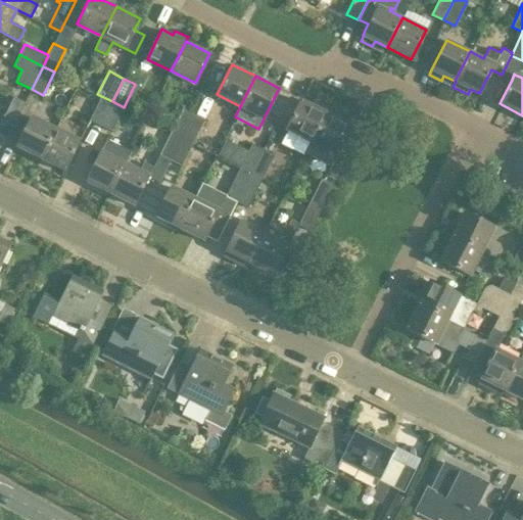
[(13,126),(26,102),(14,96),(2,120),(13,126)]
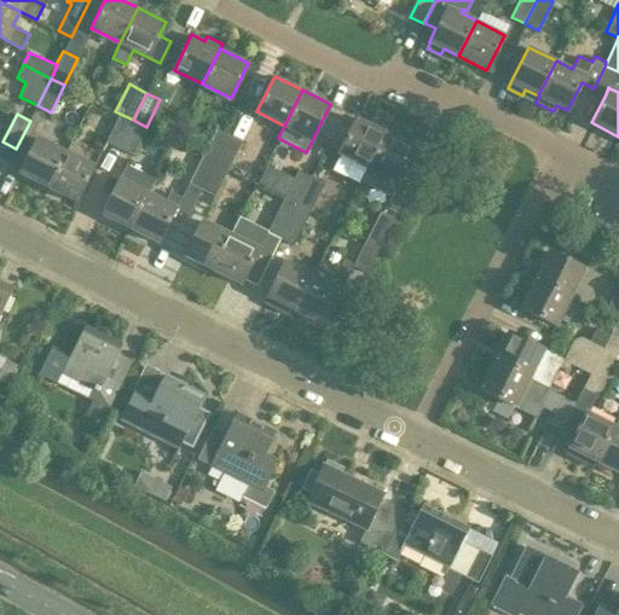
[(133,120),(120,114),(106,140),(119,146),(133,120)]
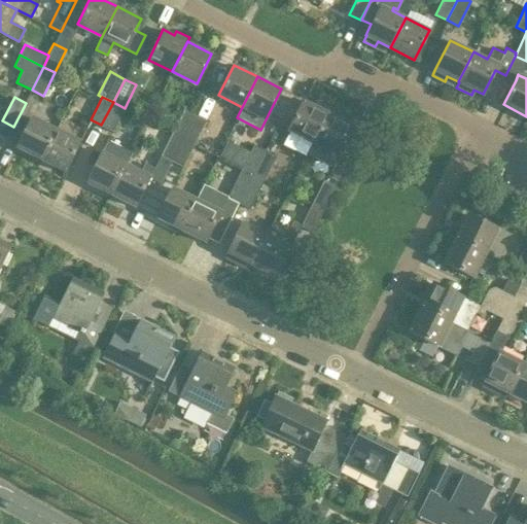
[(314,105),(303,100),(288,130),(312,142),(326,111),(329,107),(316,101),(314,105)]
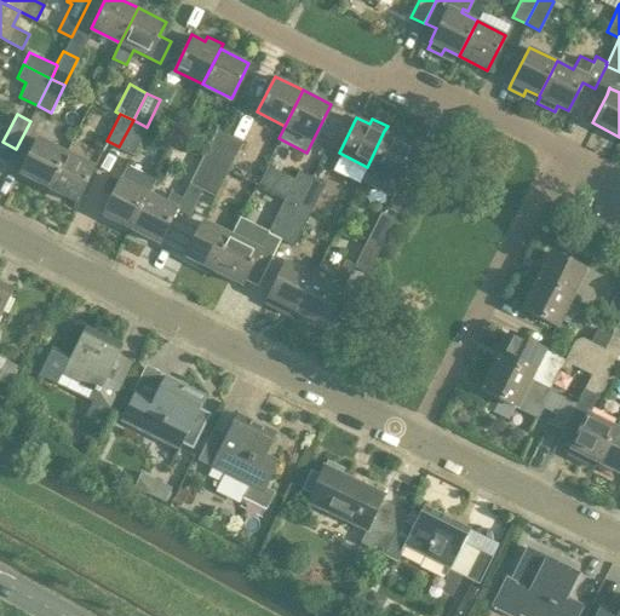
[(147,127),(133,120),(119,147),(132,154),(147,127)]
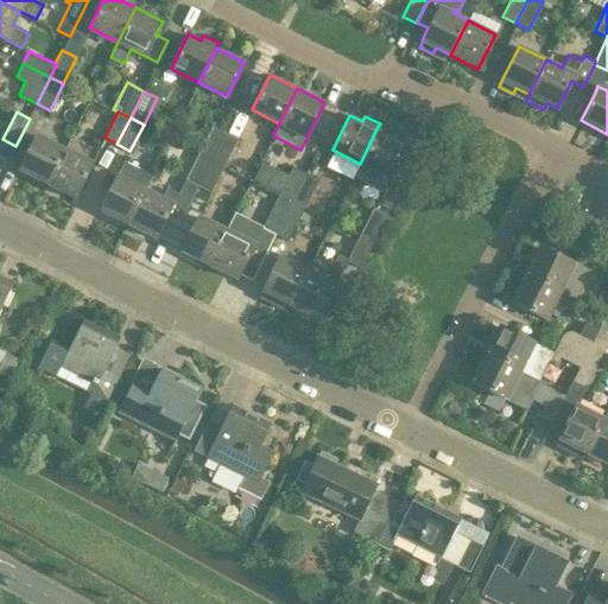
[(211,158),(225,131),(211,125),(198,152),(211,158)]
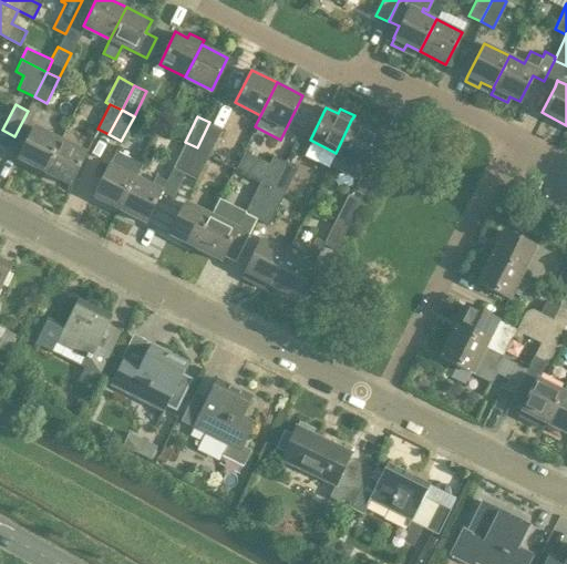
[(351,120),(336,153),(362,165),(378,133),(351,120)]
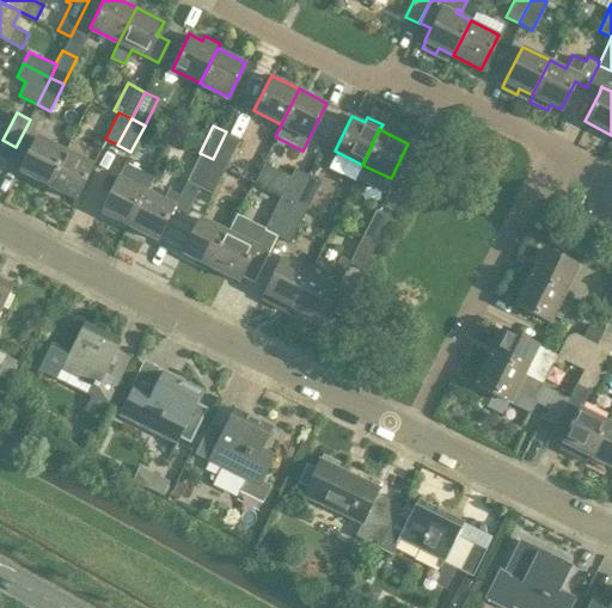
[(226,131),(213,159),(225,166),(239,139),(226,131)]
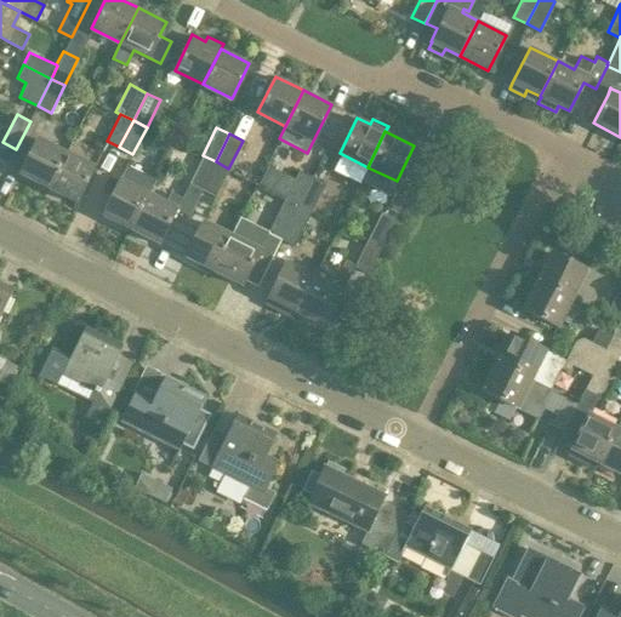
[(49,187),(67,152),(38,137),(21,172),(49,187)]
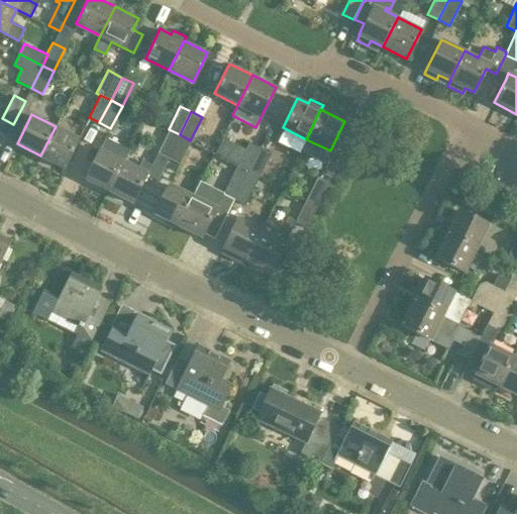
[(56,126),(40,156),(65,168),(79,138),(56,126)]
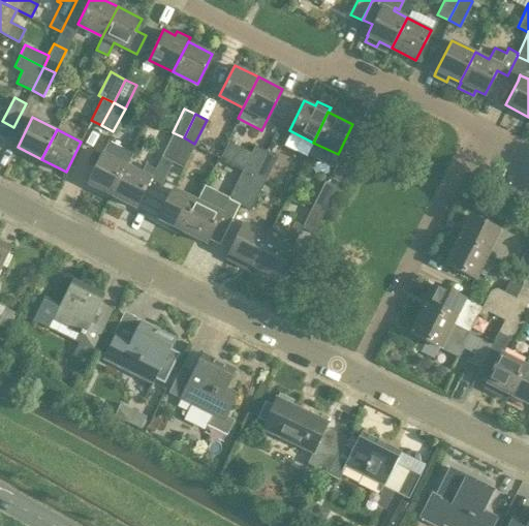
[(184,137),(173,132),(161,155),(173,161),(184,137)]
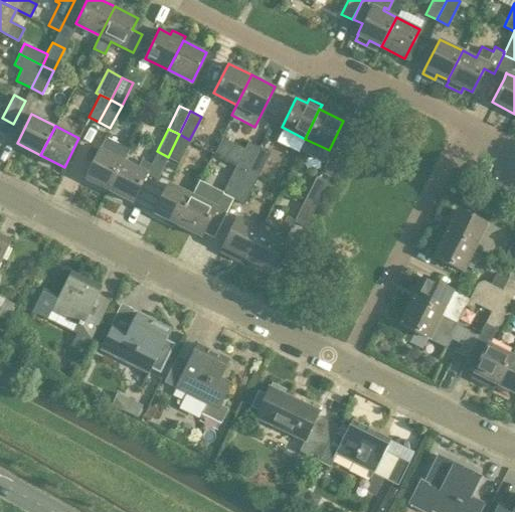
[(189,140),(179,134),(168,157),(178,162),(189,140)]
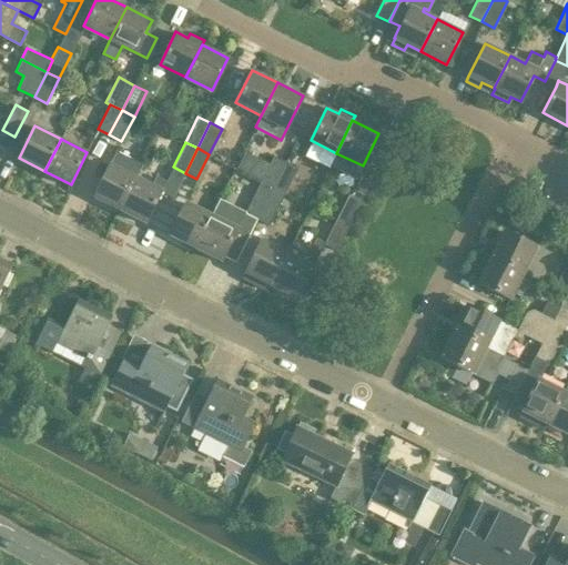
[(120,210),(137,177),(143,163),(117,150),(93,197),(120,210)]
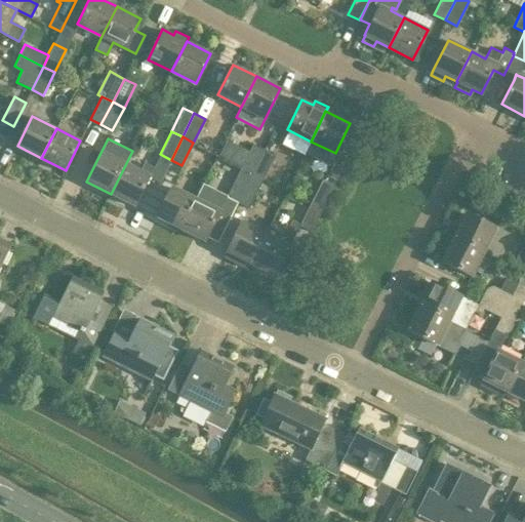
[(252,172),(264,149),(252,143),(241,166),(252,172)]
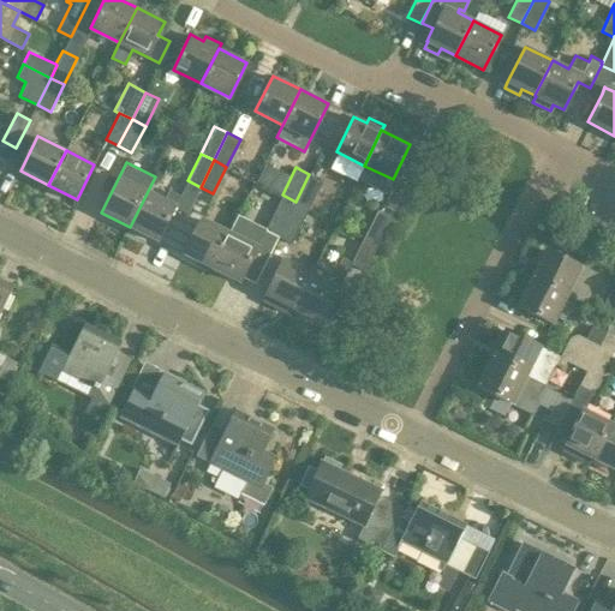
[(363,172),(358,181),(386,195),(392,185),(363,172)]
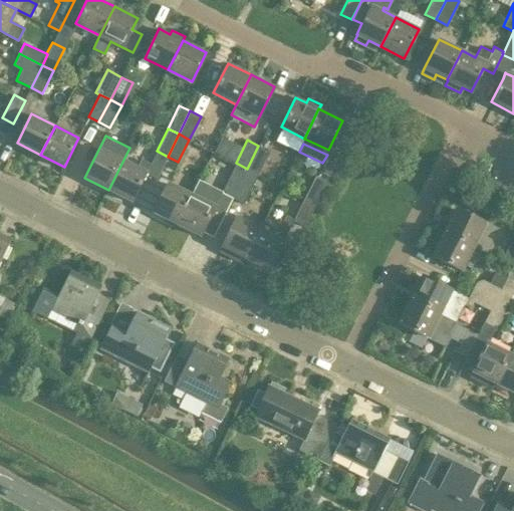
[(258,146),(247,169),(258,174),(269,151),(258,146)]
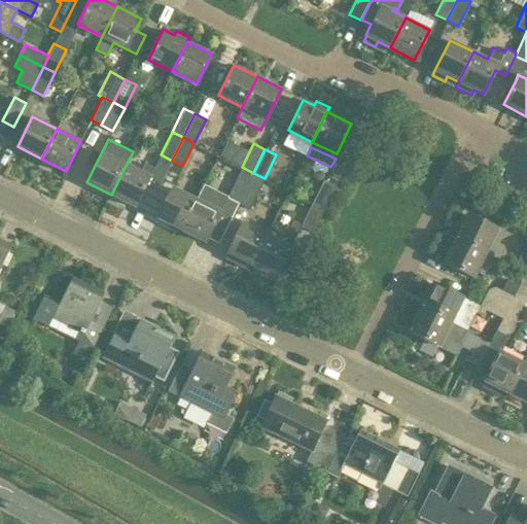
[(127,164),(111,195),(136,206),(150,176),(127,164)]
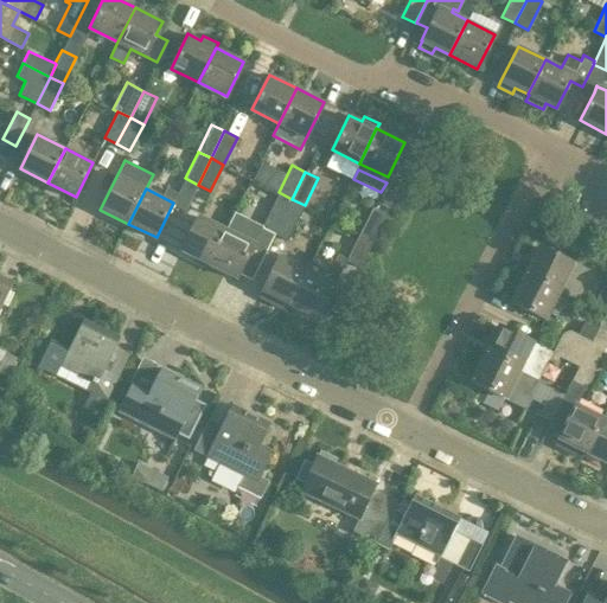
[(385,188),(378,203),(389,209),(396,194),(385,188)]
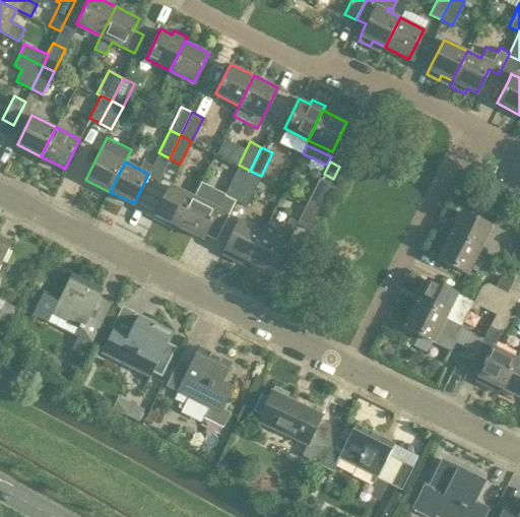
[(203,239),(217,209),(224,195),(235,200),(250,171),(239,165),(224,194),(200,182),(193,196),(179,227),(203,239)]
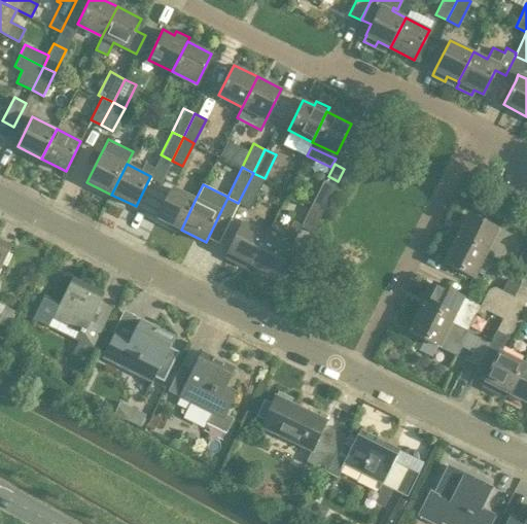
[(265,178),(253,173),(238,203),(249,208),(265,178)]
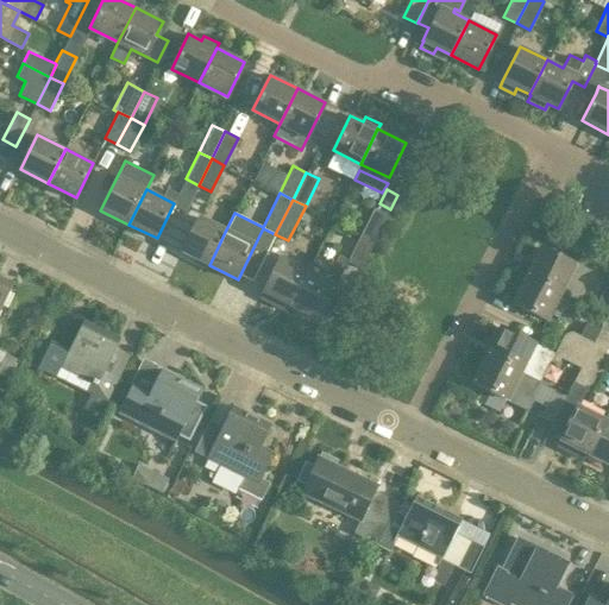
[(388,213),(375,206),(360,234),(375,240),(388,213)]
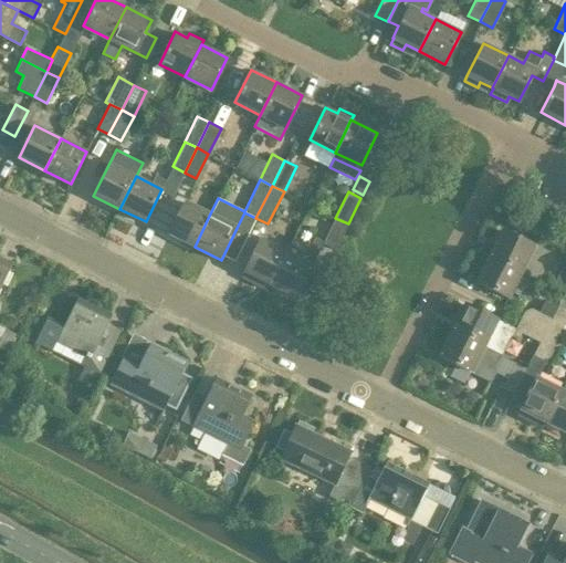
[(169,233),(195,247),(210,214),(185,201),(169,233)]
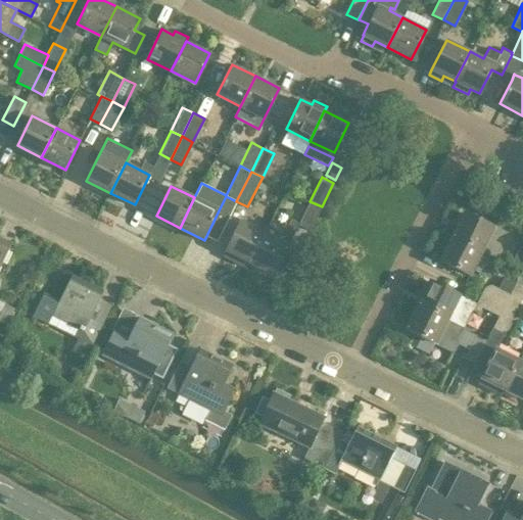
[(249,262),(274,274),(298,224),(311,230),(322,206),(310,201),(298,223),(290,219),(287,226),(272,218),(264,232),(265,232),(249,262)]
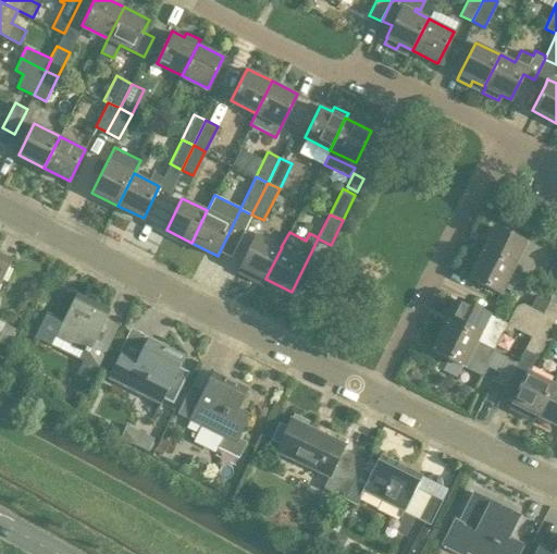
[(494,225),(481,250),(481,251),(512,267),(525,242),(494,225)]
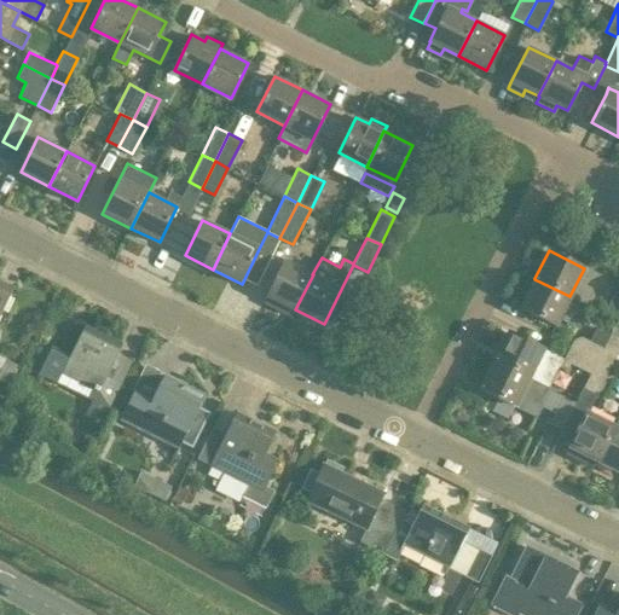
[(281,311),(284,305),(295,309),(313,274),(312,274),(284,261),(267,296),(264,302),(281,311)]
